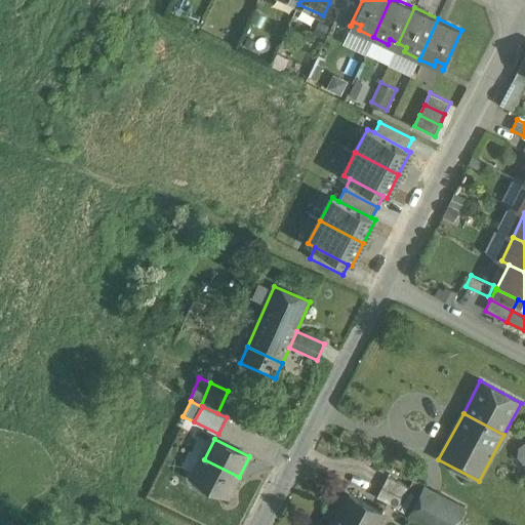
[(239,477),(204,459),(195,477),(193,476),(192,478),(228,497),(239,477)]
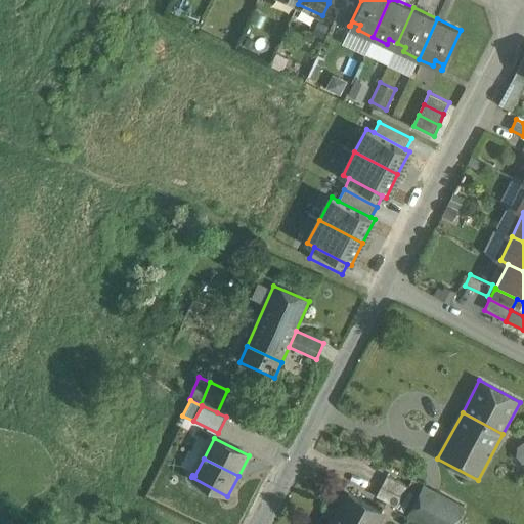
[(408,487),(386,476),(381,487),(402,498),(408,487)]
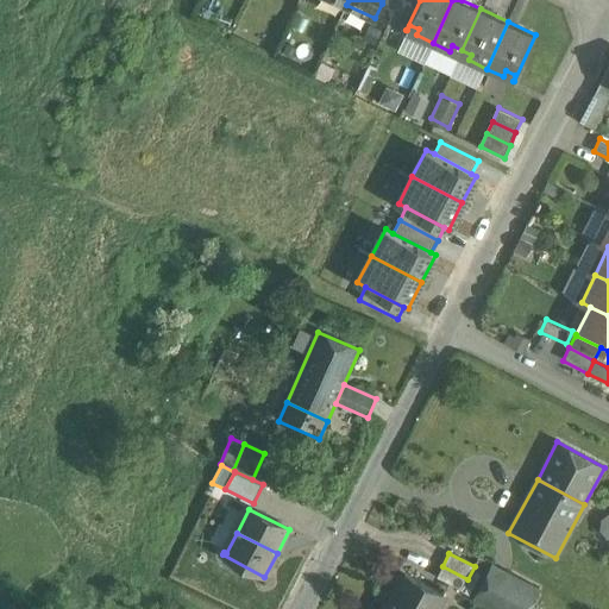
[(547,608),(554,597),(491,564),(487,573),(473,598),(494,608),(547,608)]
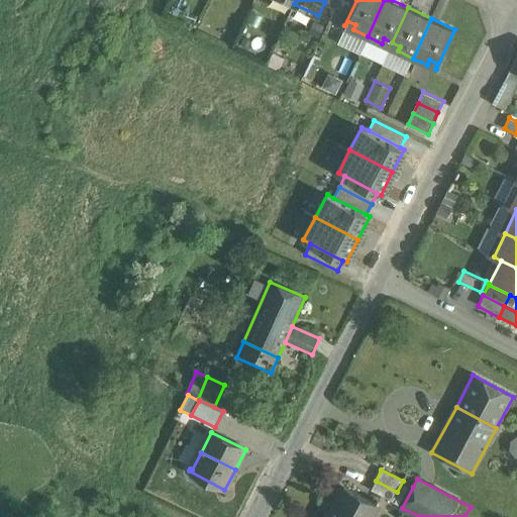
[(397,492),(376,481),(371,491),(392,502),(397,492)]
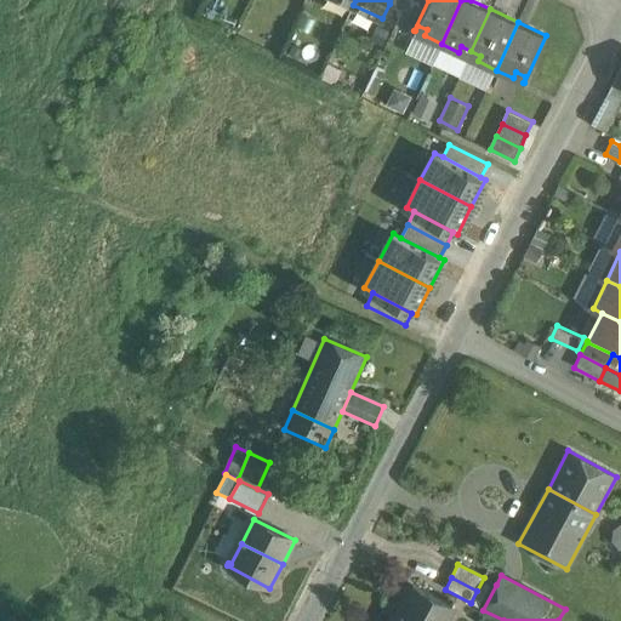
[(496,585),(484,577),(477,591),(471,603),(483,610),(496,585)]
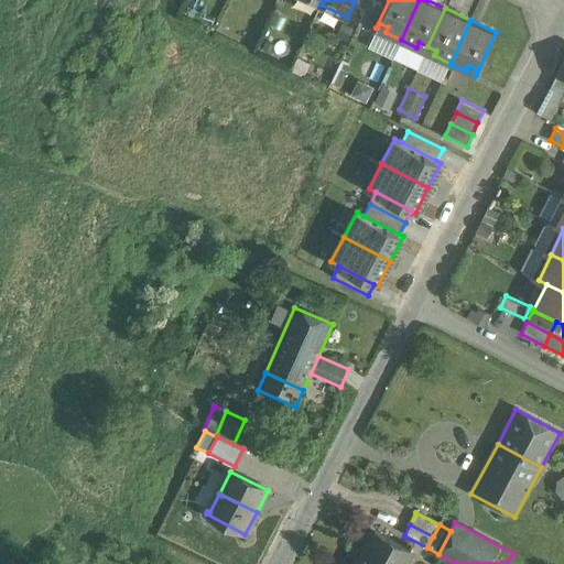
[(403,563),(410,552),(375,533),(359,563),(354,561),(353,563),(354,563),(353,563),(403,563)]
